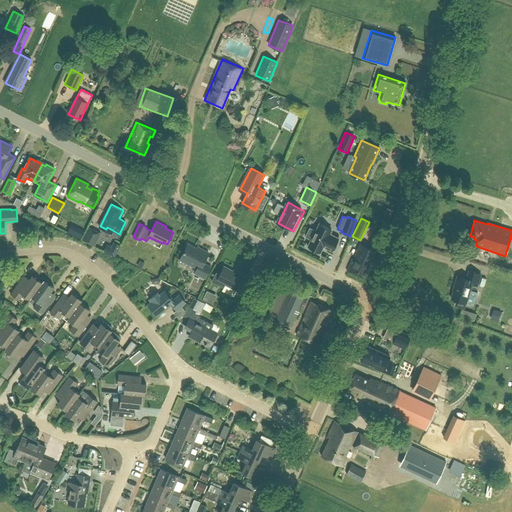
[(331,230),(319,223),(316,231),(310,228),(305,237),(311,240),(308,247),(320,253),(323,246),(333,251),(339,239),(329,234),(331,230)]
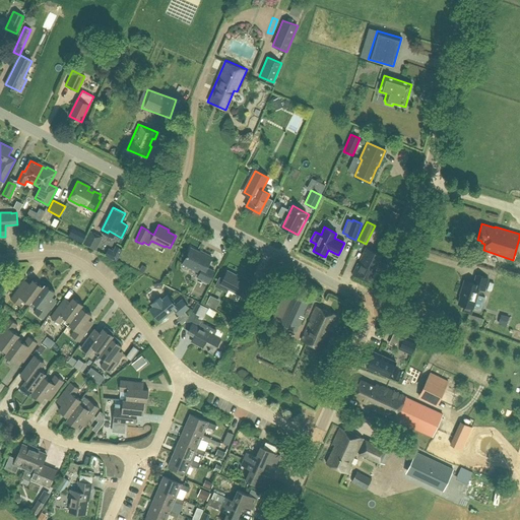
[(102,237),(91,232),(85,244),(83,243),(95,250),(102,237)]
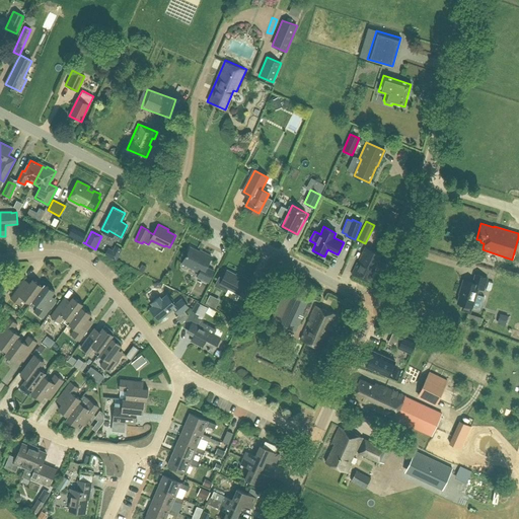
[(203,253),(190,246),(182,263),(200,272),(198,276),(209,282),(214,271),(206,267),(211,256),(203,251),(203,253)]
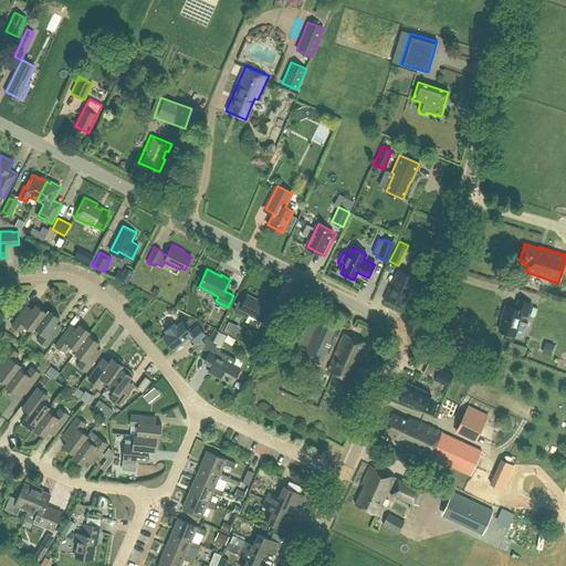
[(416,278),(399,270),(390,286),(389,286),(384,299),(402,307),(416,278)]
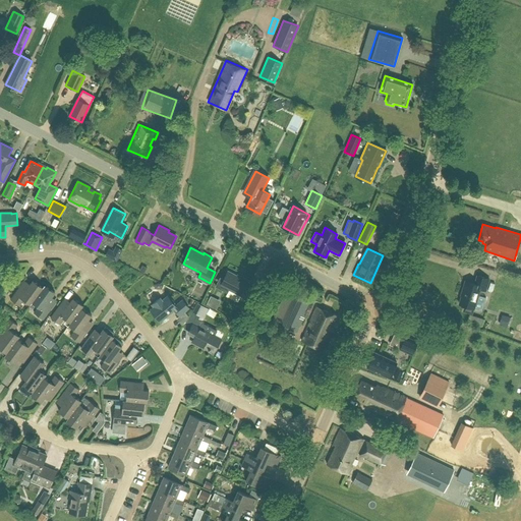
[(227,293),(229,289),(241,295),(240,298),(248,302),(253,292),(245,288),(249,281),(241,277),(240,278),(228,272),(224,279),(220,277),(215,286),(227,293)]
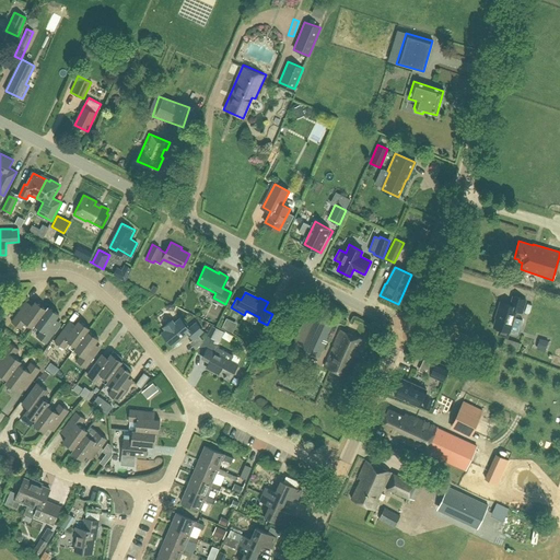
[(500,328),(498,334),(506,336),(508,331),(509,331),(515,311),(522,313),(525,300),(513,295),(510,305),(500,302),(497,313),(498,313),(493,327),(500,328)]
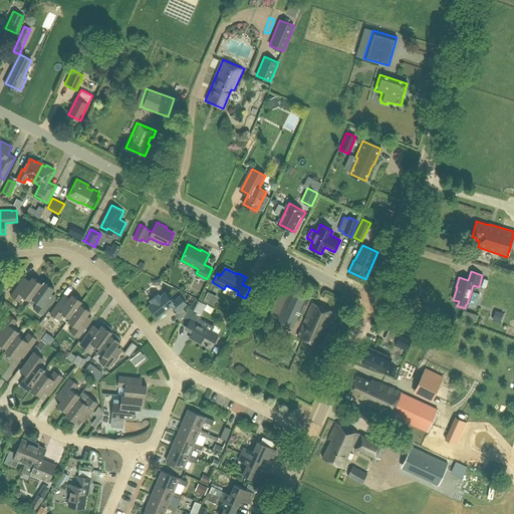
[(42,283),(33,277),(24,289),(18,285),(11,295),(19,302),(24,296),(30,301),(32,298),(42,283)]
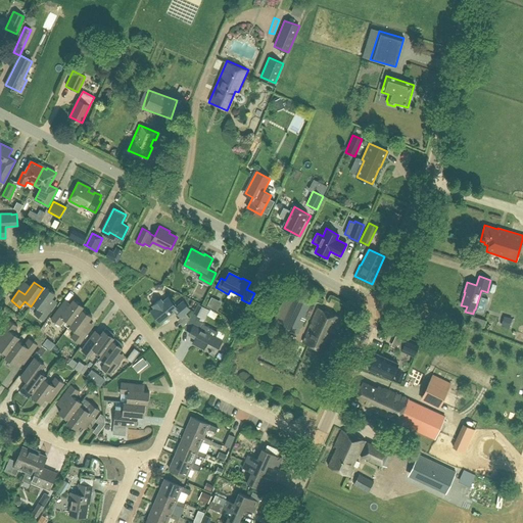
[(45,286),(43,288),(33,303),(39,308),(34,315),(43,321),(51,311),(46,306),(55,293),(45,286)]
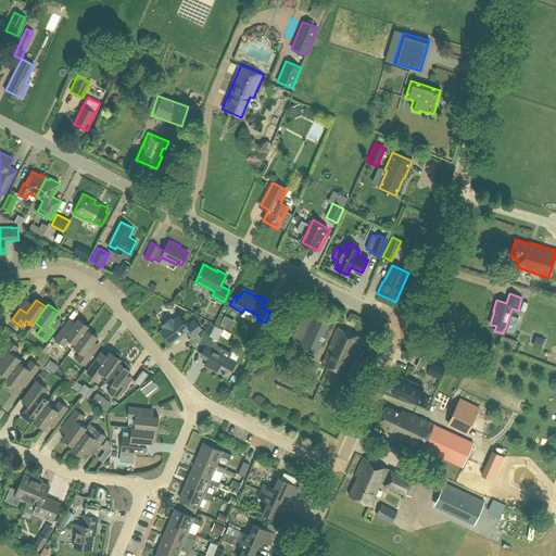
[(326,313),(315,308),(312,316),(304,313),(290,342),(298,346),(299,345),(316,353),(319,346),(319,348),(332,319),(325,316),(326,313)]
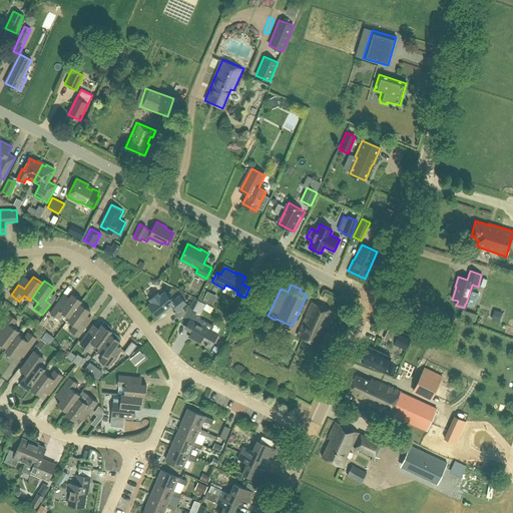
[(151,303),(148,305),(157,317),(171,305),(177,311),(185,304),(179,296),(173,301),(165,292),(159,296),(157,294),(149,301),(151,303)]
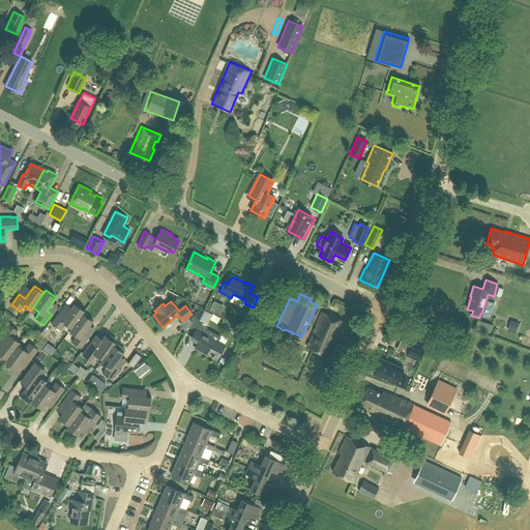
[(65,323),(71,327),(71,328),(83,313),(84,313),(85,311),(75,303),(65,316),(60,312),(52,323),(61,329),(65,323)]
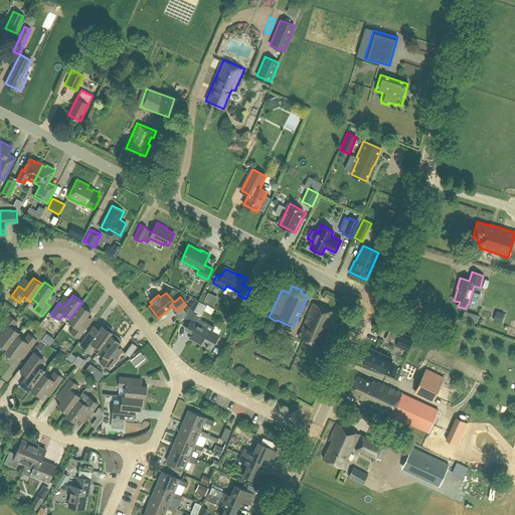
[(206,306),(195,300),(190,309),(197,313),(199,308),(204,310),(206,306)]
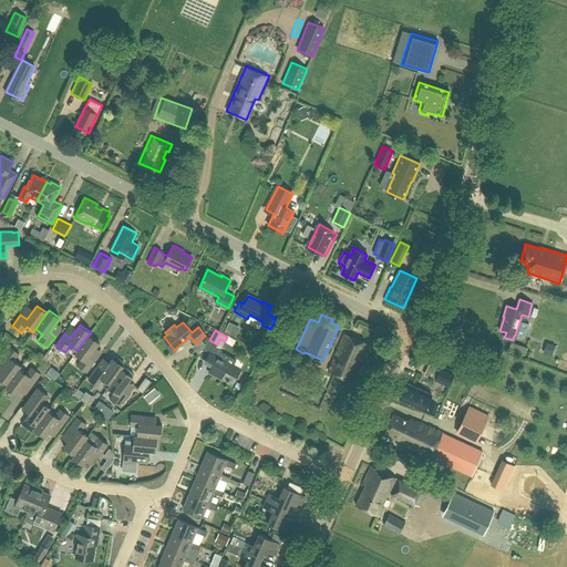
[(368,344),(344,333),(328,371),(349,380),(358,360),(361,361),(368,344)]
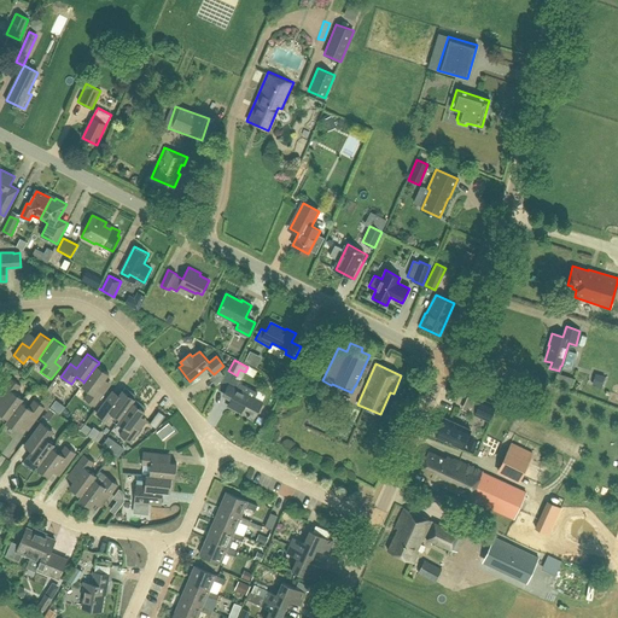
[(109,373),(98,365),(97,365),(83,383),(83,382),(81,385),(89,391),(83,398),(94,407),(104,395),(97,390),(109,373)]
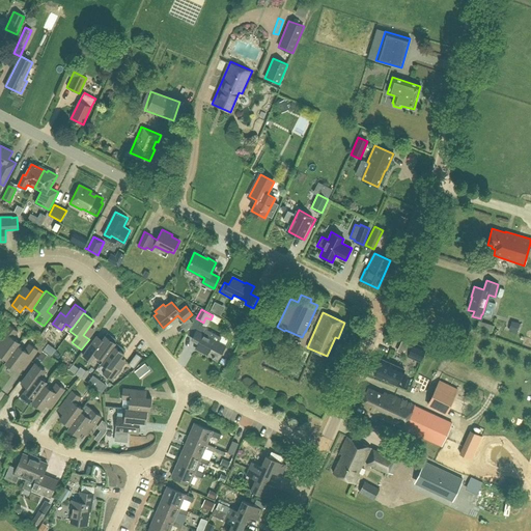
[(494,326),(496,317),(485,314),(483,323),(494,326)]
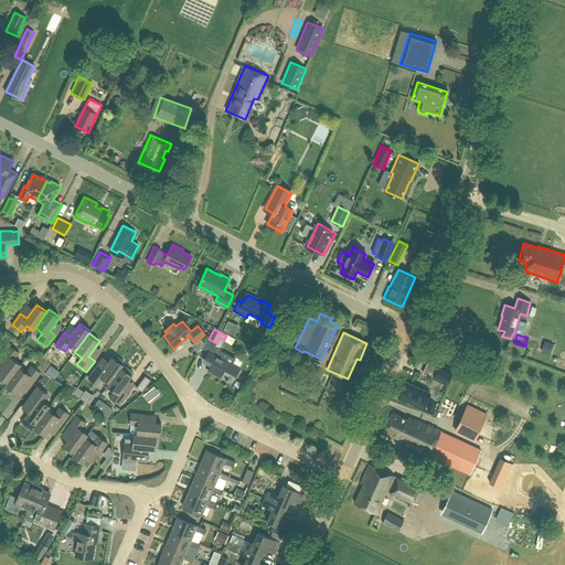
[(204,343),(201,339),(192,345),(196,352),(201,349),(204,343)]
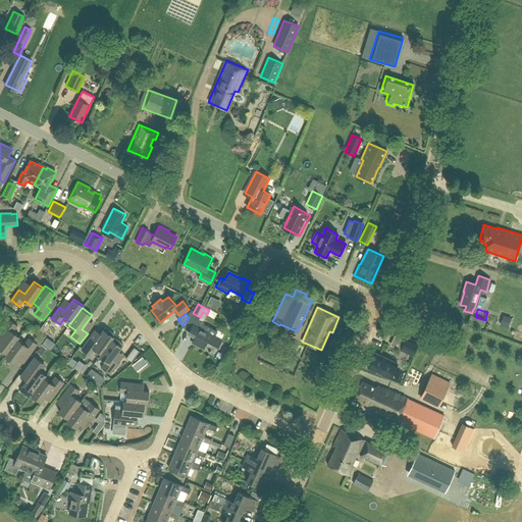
[(503,316),(500,325),(509,328),(512,318),(503,316)]
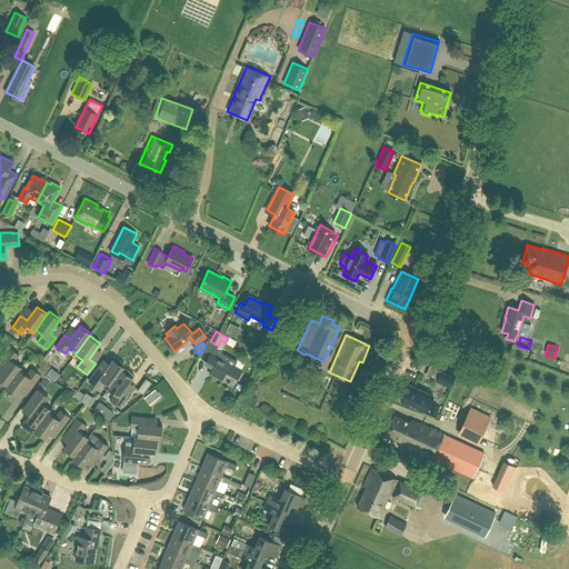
[(222,351),(215,347),(206,361),(213,366),(210,373),(232,386),(241,370),(235,367),(237,361),(222,352),(222,351)]
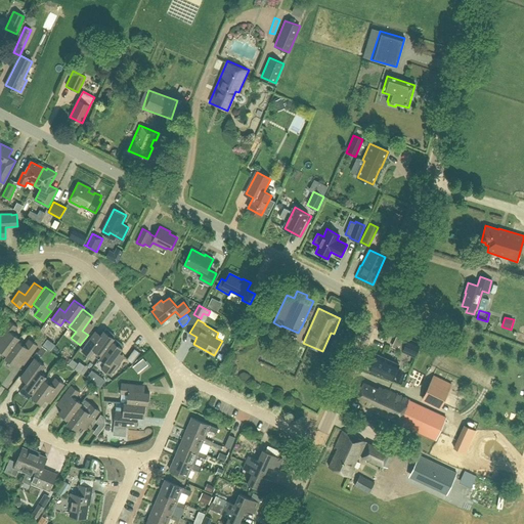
[(0,344),(0,350),(6,355),(17,340),(18,341),(19,338),(12,333),(17,326),(9,320),(1,332),(6,336),(0,344)]
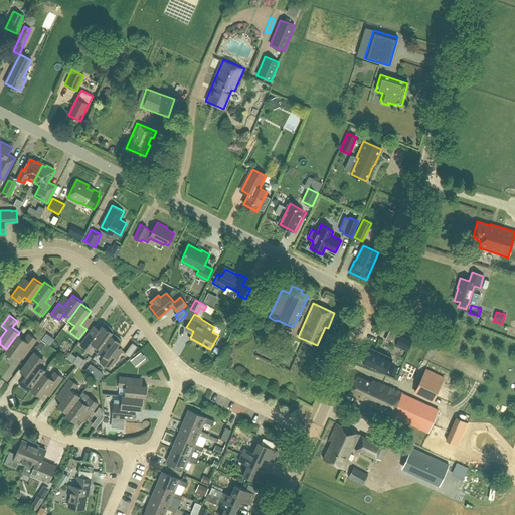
[(191,318),(186,315),(181,324),(186,327),(191,318)]
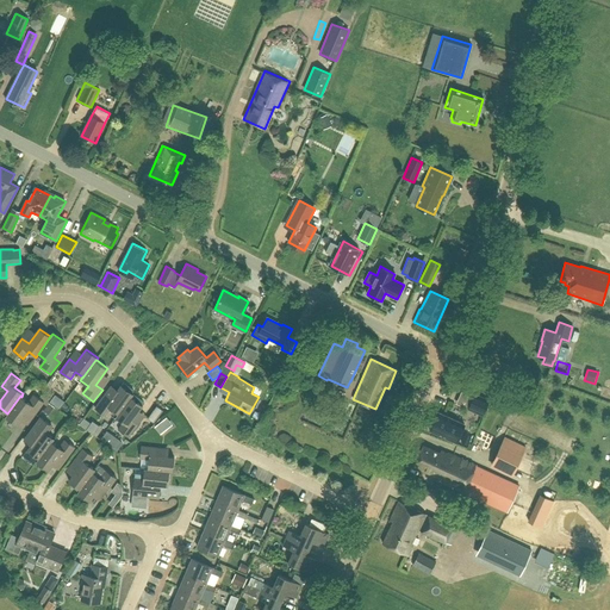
[(280,380),(274,377),(269,385),(277,388),(280,380)]
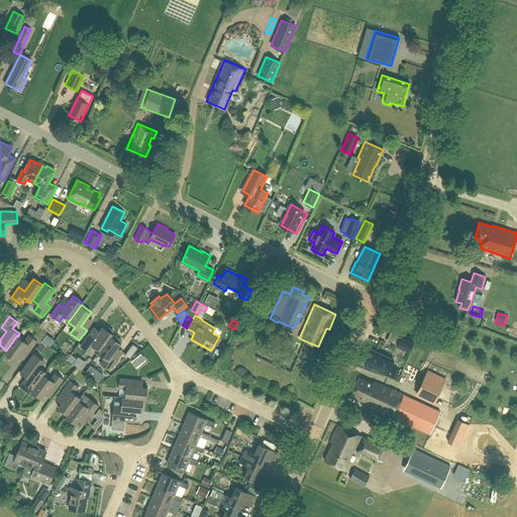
[(100,350),(111,335),(113,333),(112,333),(113,330),(105,324),(104,327),(103,326),(93,339),(88,335),(81,345),(89,351),(94,345),(100,350)]
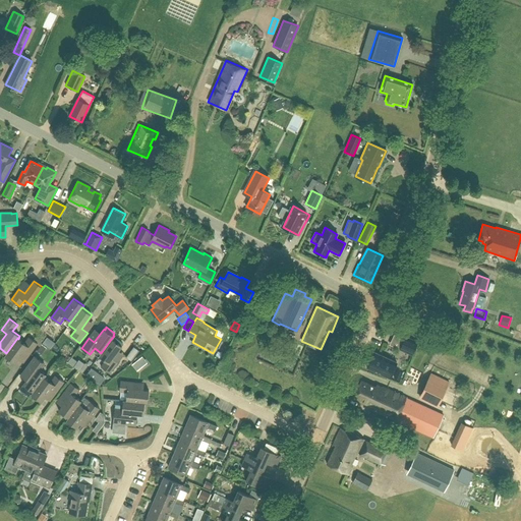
[(418,342),(405,336),(399,350),(412,355),(418,342)]
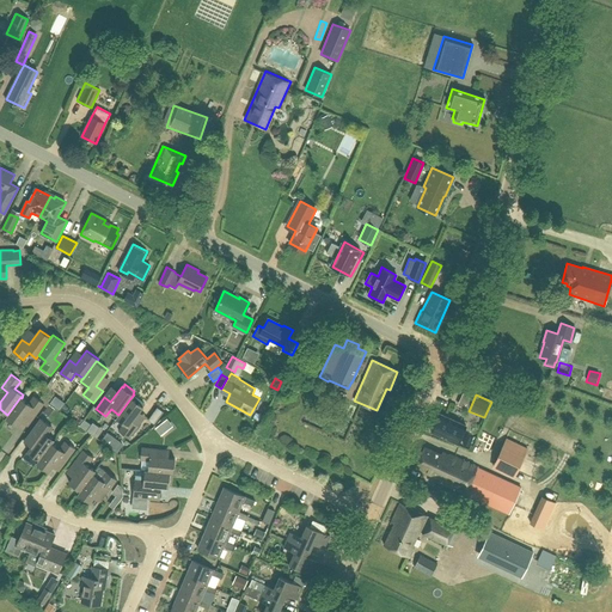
[(20,397),(7,415),(5,418),(17,427),(29,411),(35,415),(44,404),(34,396),(29,403),(22,398),(20,397)]
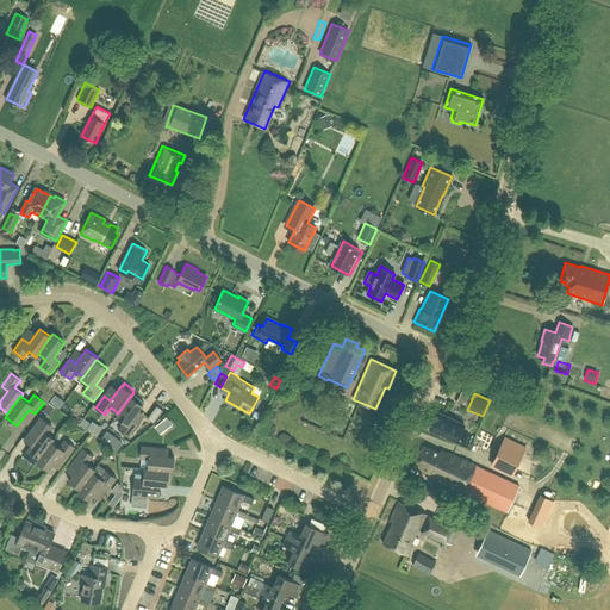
[(118,414),(116,417),(123,422),(118,429),(129,437),(138,425),(132,421),(143,405),(131,396),(118,414)]
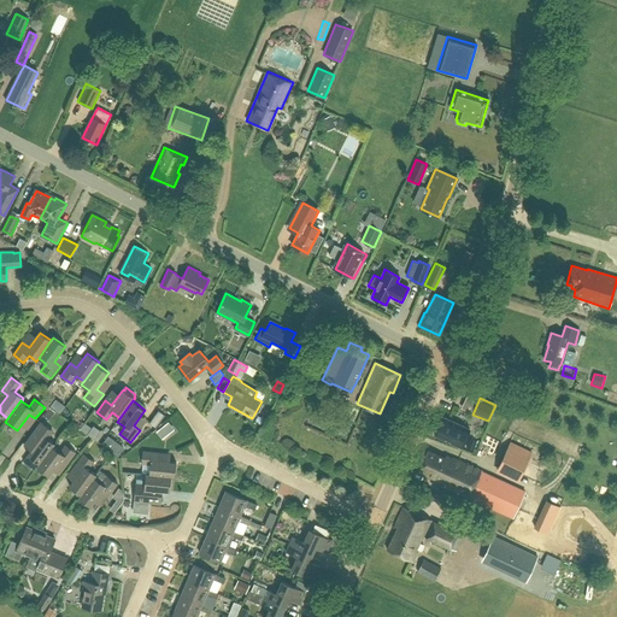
[(163,411),(158,415),(165,423),(170,419),(163,411)]
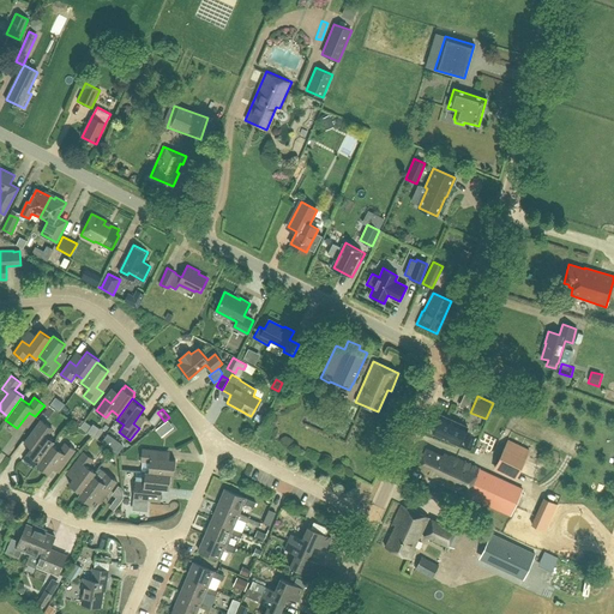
[(468,427),(441,415),(440,417),(439,416),(435,423),(437,425),(435,427),(433,433),(459,445),(468,427)]
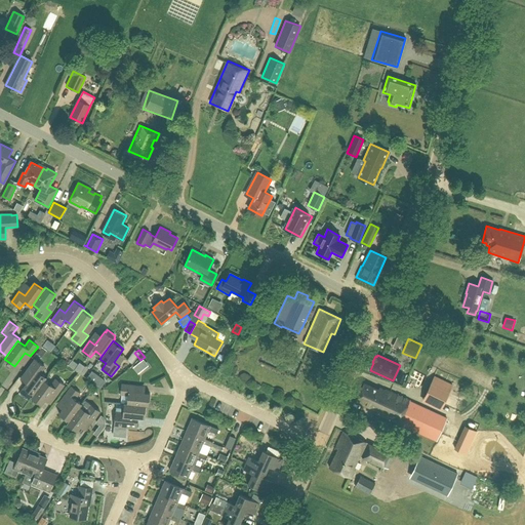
[(24,388),(33,395),(44,379),(46,377),(39,372),(44,366),(35,360),(28,370),(21,379),(27,384),(24,388)]
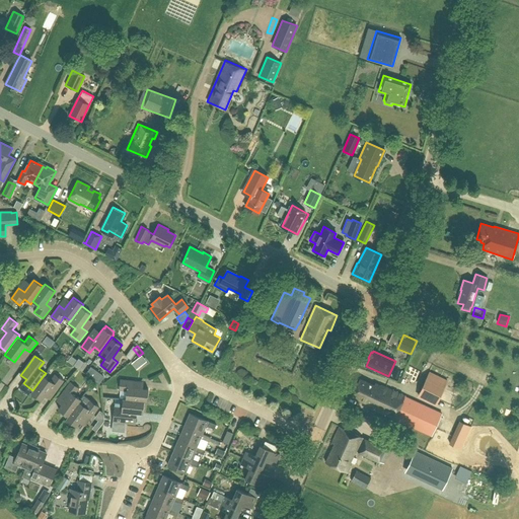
[(136,359),(132,363),(136,369),(141,365),(136,359)]
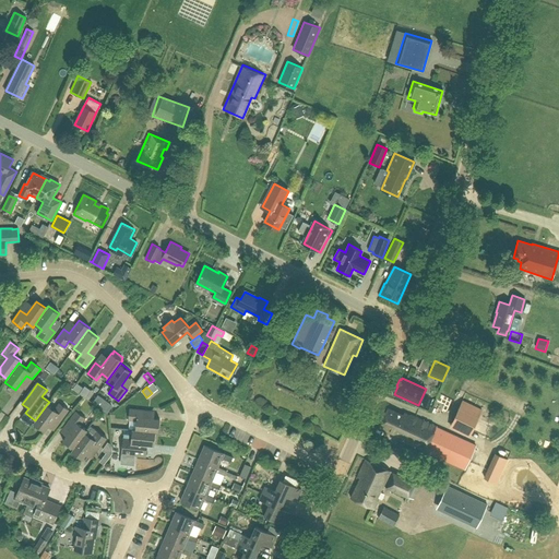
[(482,409),(462,400),(449,427),(468,437),(482,409)]
